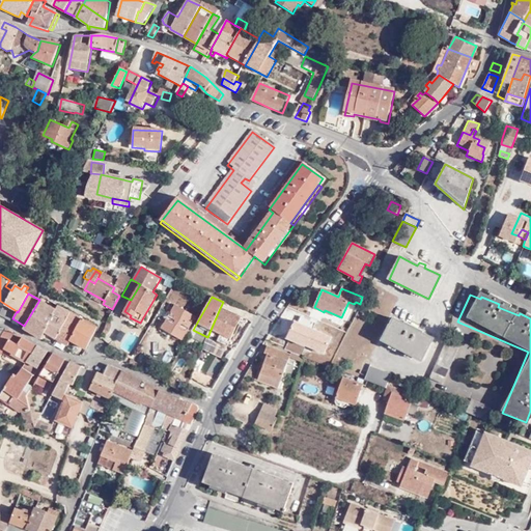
[(54,309),(39,300),(24,326),(38,335),(44,337),(46,333),(56,310),(54,309)]
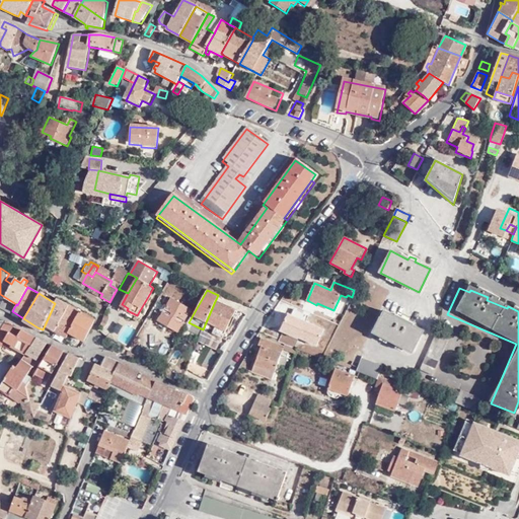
[(56,299),(55,303),(45,325),(56,331),(69,306),(56,299)]
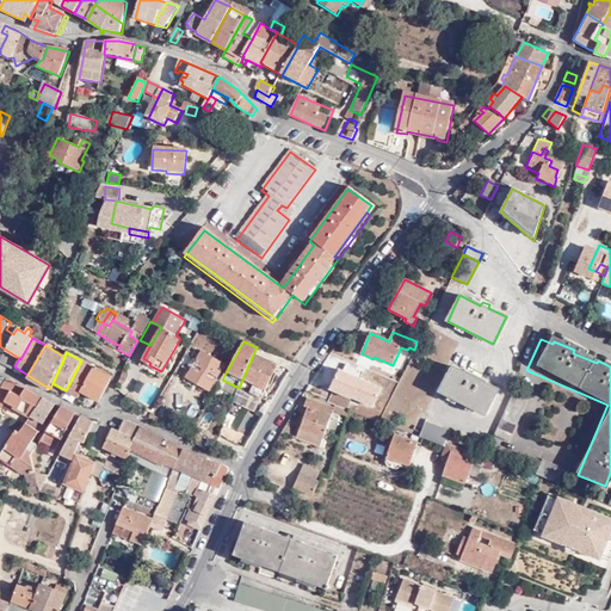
[(203,352),(191,374),(204,382),(202,388),(211,394),(227,365),(203,352)]
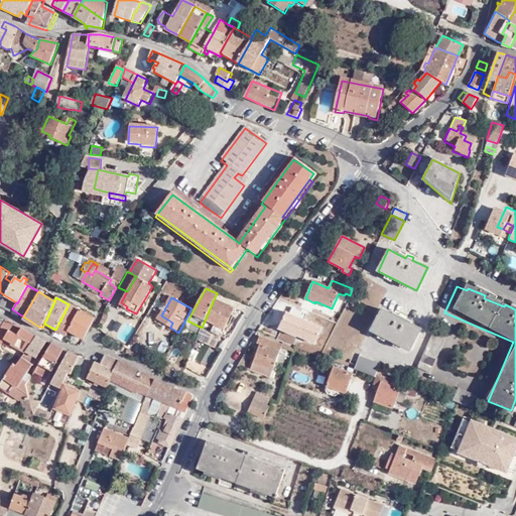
[(314,303),(305,298),(302,304),(329,315),(332,308),(315,301),(314,303)]
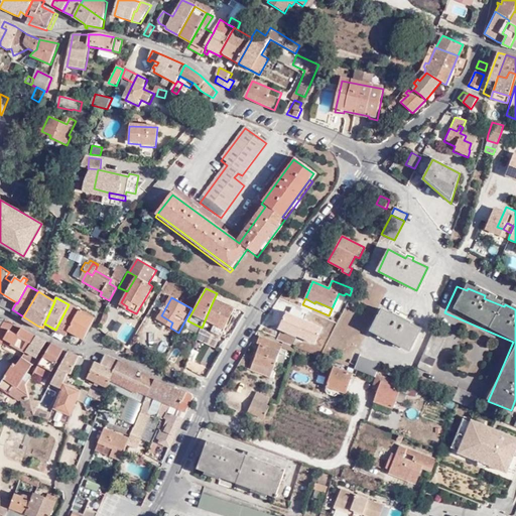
[(221,337),(235,309),(214,299),(202,328),(221,337)]
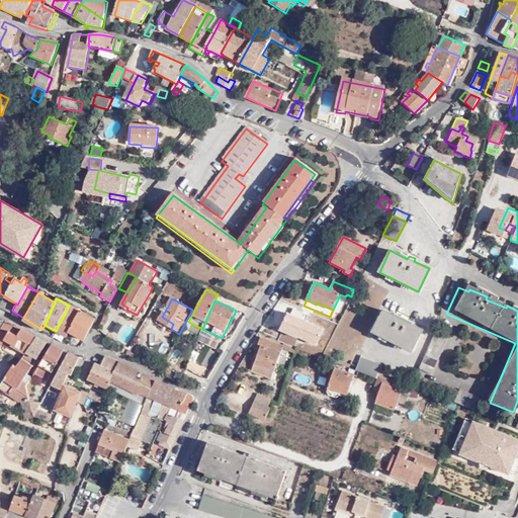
[(80,312),(69,306),(56,331),(67,337),(69,333),(80,312)]
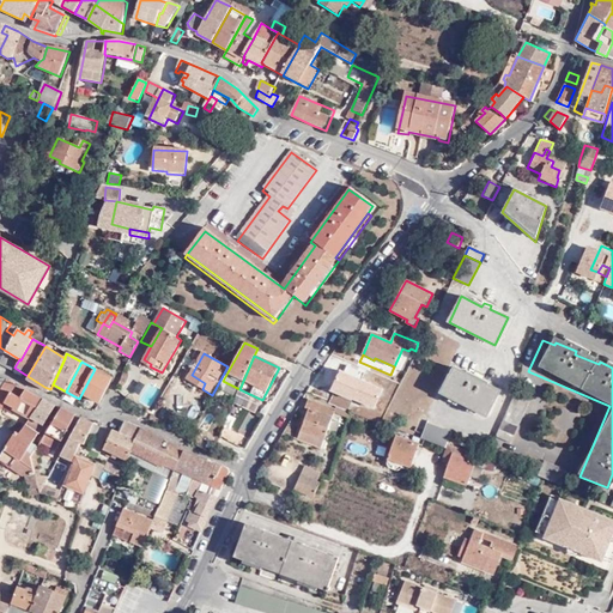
[(26,380),(28,376),(14,368),(12,371),(26,380)]
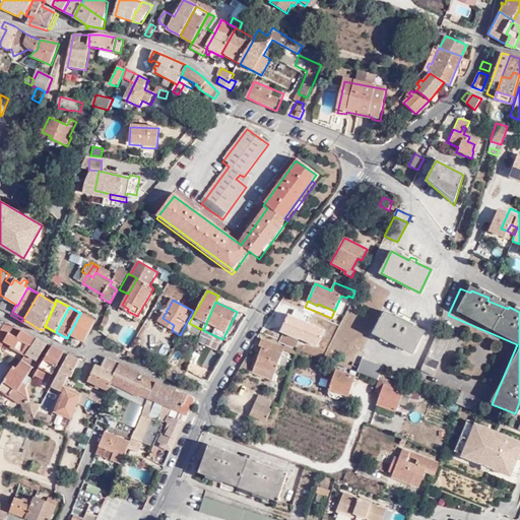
[(411,350),(420,329),(404,322),(406,318),(400,315),(398,318),(384,312),(374,333),(411,350)]
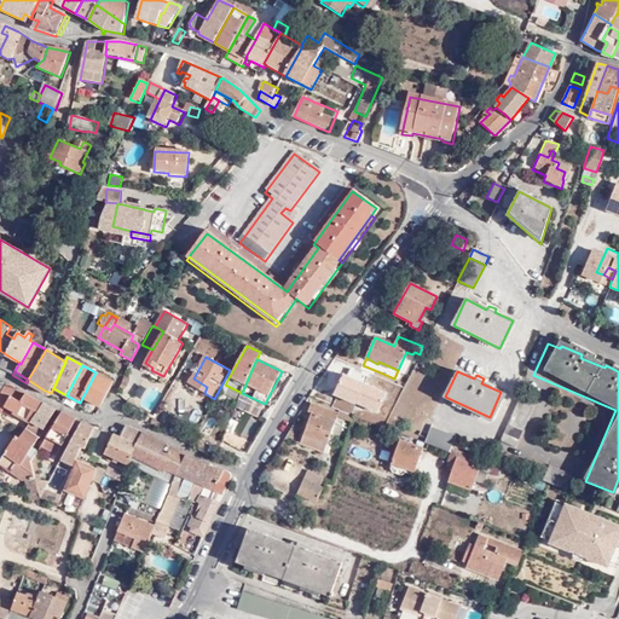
[(114,382),(96,372),(82,398),(100,408),(114,382)]
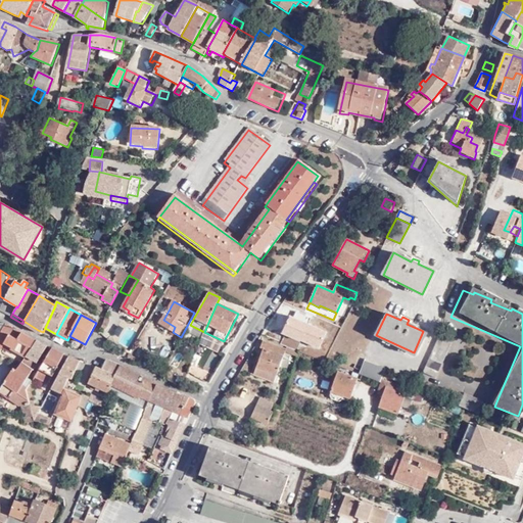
[(175,327),(163,320),(160,325),(173,332),(175,327)]
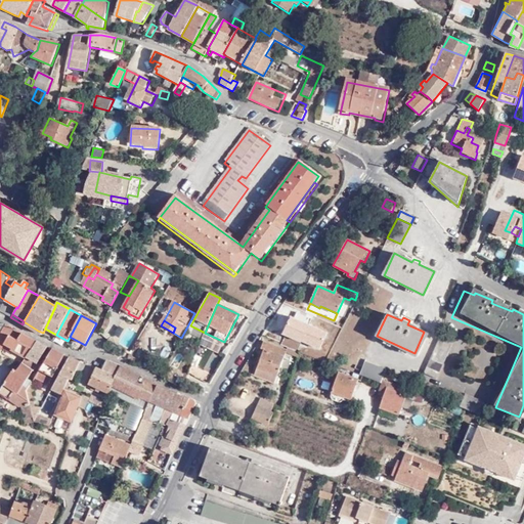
[(38,331),(24,321),(23,324),(32,331),(36,333),(38,331)]
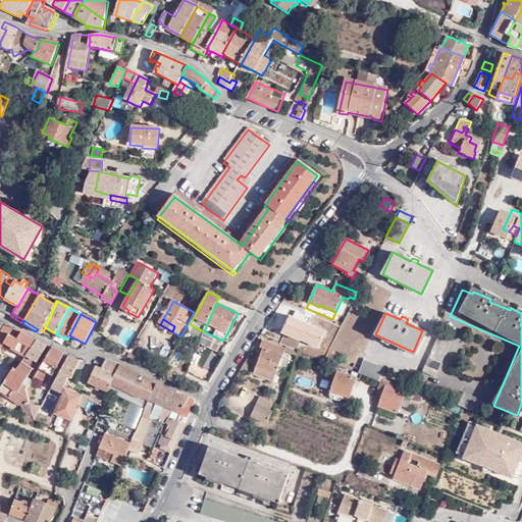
[(37,341),(6,324),(0,323),(0,344),(3,346),(4,344),(11,348),(11,349),(24,357),(37,341)]
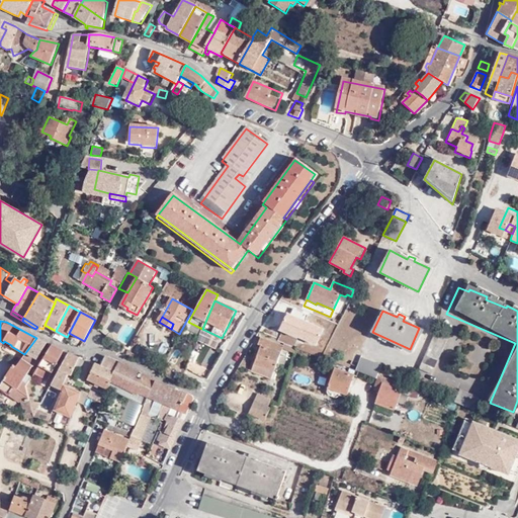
[(429,338),(418,369),(432,374),(446,334),(432,329),(429,338)]
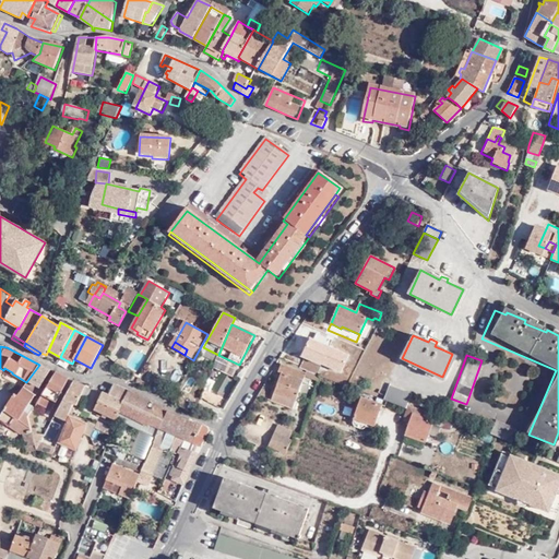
[(45,368),(39,365),(26,382),(39,389),(47,377),(45,368)]
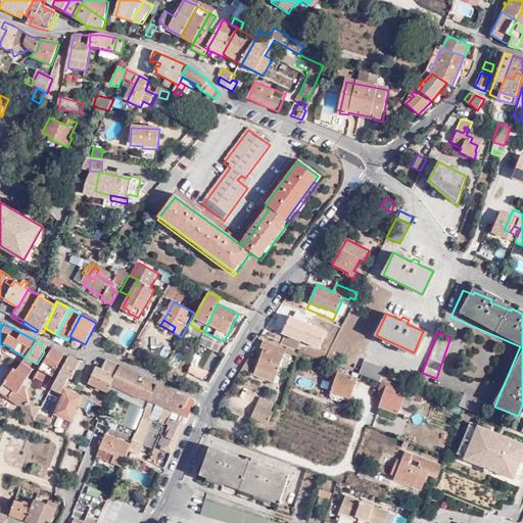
[(298,351),(286,347),(286,349),(262,341),(259,348),(262,349),(255,368),(277,375),(285,350),(297,354),(298,351)]
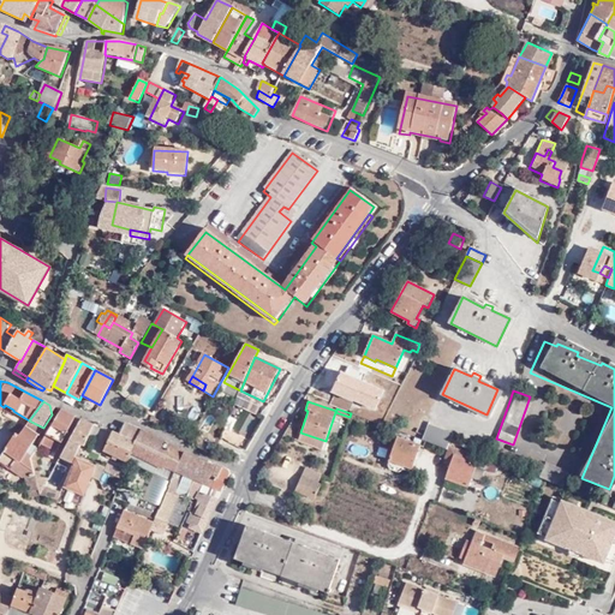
[(11,415),(13,411),(13,410),(5,405),(4,407),(1,410),(11,415)]
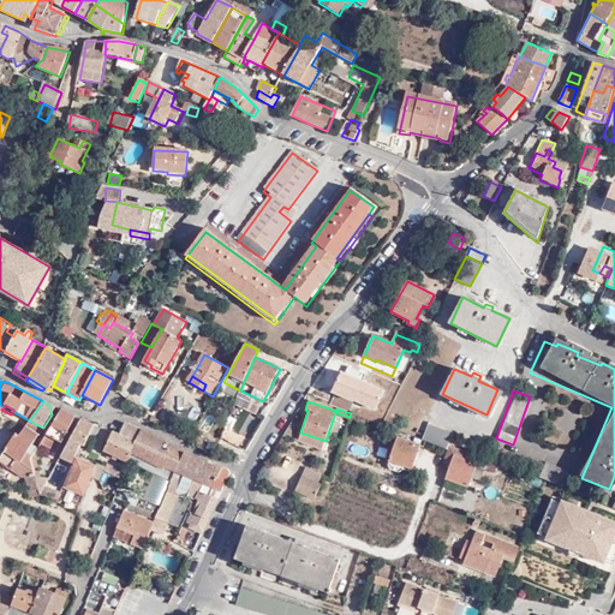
[(58,452),(77,417),(61,410),(41,443),(58,452)]
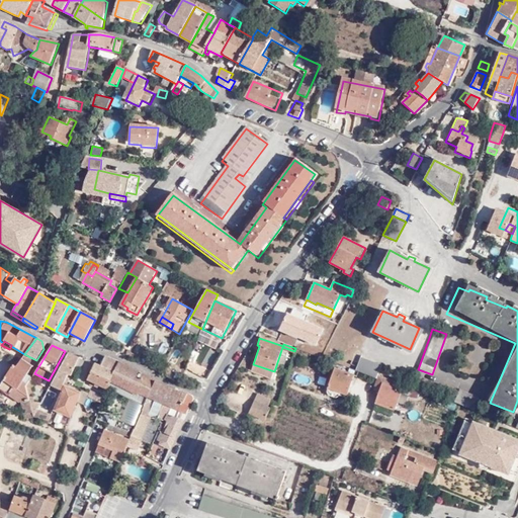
[(36,360),(24,354),(15,367),(12,365),(0,384),(0,390),(16,401),(21,400),(29,399),(26,385),(29,380),(31,377),(26,375),(27,374),(36,360)]
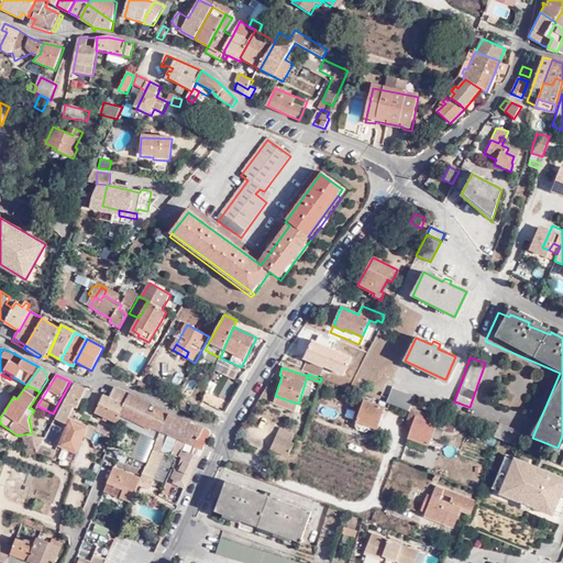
[(78,409),(80,403),(86,389),(79,387),(76,392),(73,389),(56,419),(66,424),(69,418),(74,408),(78,409)]
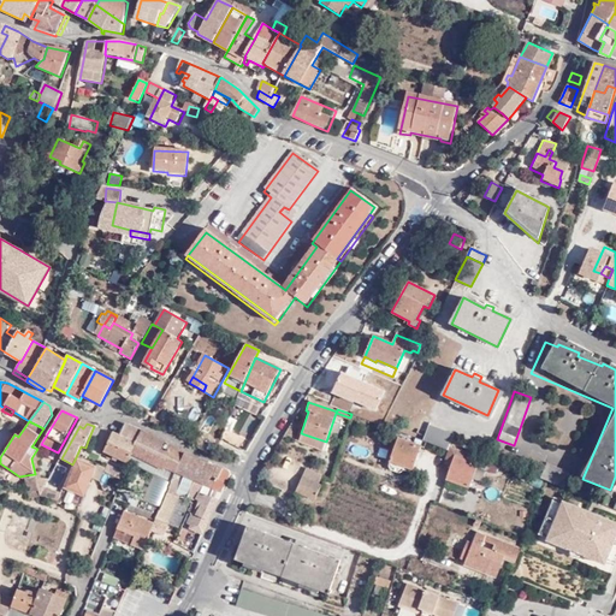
[(430,424),(424,440),(449,450),(451,440),(455,432),(430,424)]
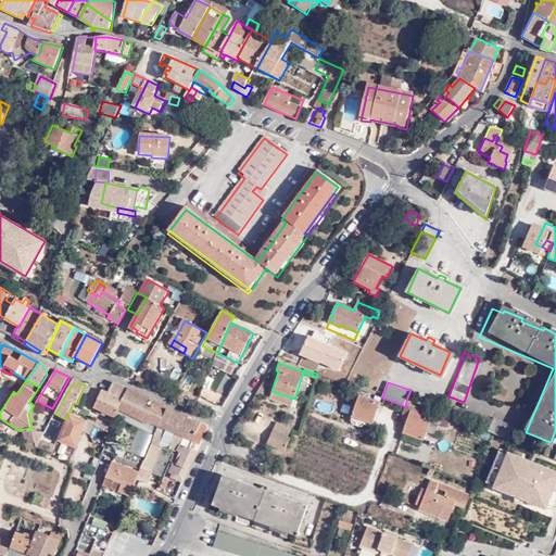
[(85,399),(90,386),(86,383),(85,384),(79,397),(85,399)]
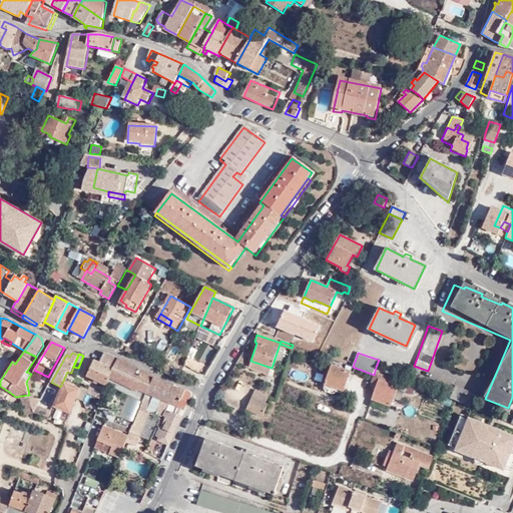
[(108,380),(117,359),(104,354),(99,364),(93,361),(86,377),(106,386),(108,380)]
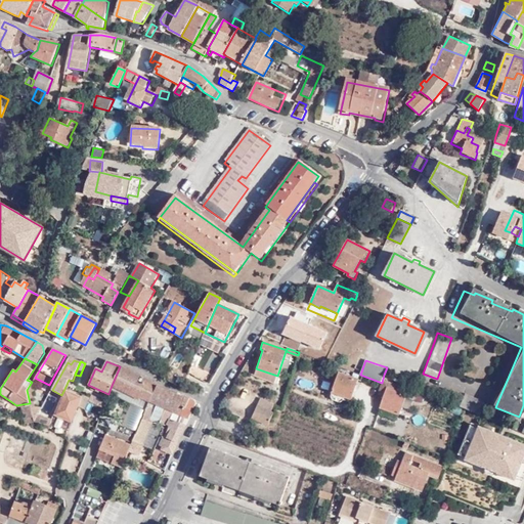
[(149,401),(158,385),(155,384),(131,370),(120,366),(111,388),(108,394),(116,397),(119,389),(140,400),(142,398),(149,401)]
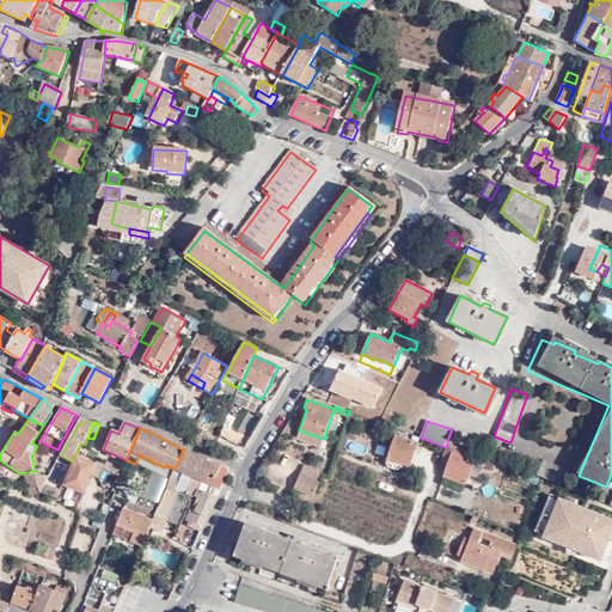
[(324,439),(299,430),(297,440),(320,448),(324,439)]
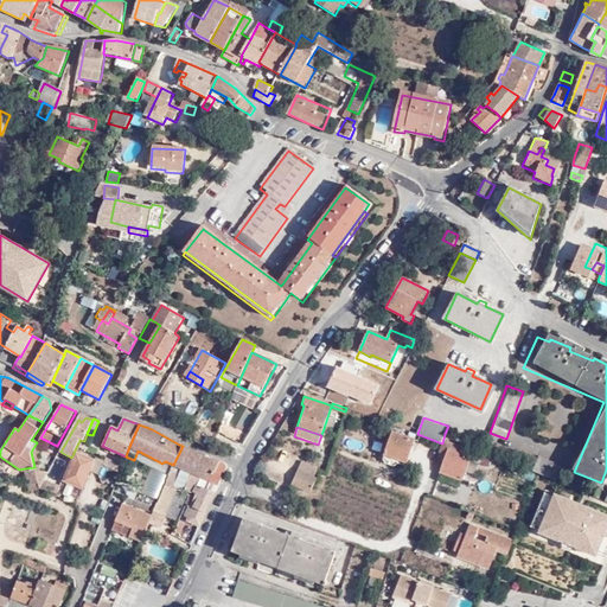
[(408,462),(415,440),(393,433),(383,460),(384,464),(395,466),(400,465),(401,460),(408,462)]
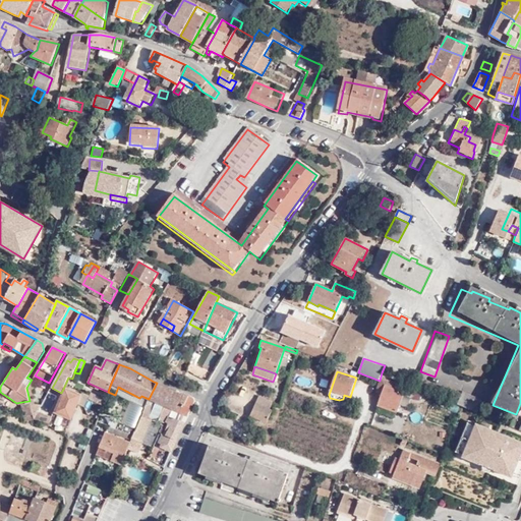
[(404,392),(406,385),(402,383),(401,385),(381,379),(378,389),(383,391),(378,405),(399,411),(401,405),(406,393),(404,392)]
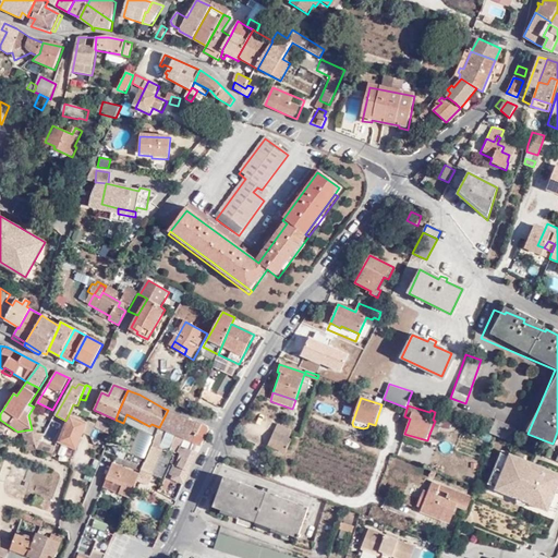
[(33,435),(37,434),(34,420),(37,413),(32,410),(28,415),(32,429),(33,435)]
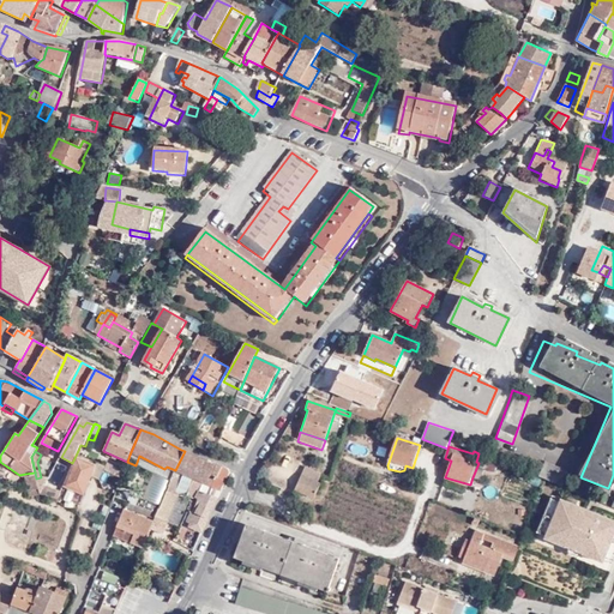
[(210,486),(222,491),(229,476),(229,470),(185,451),(175,470),(166,492),(174,495),(176,491),(184,474),(203,482),(210,486)]
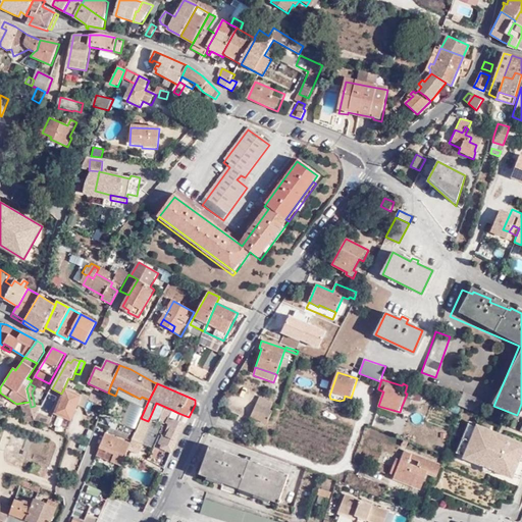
[(416,387),(407,385),(405,393),(407,394),(402,406),(409,408),(416,387)]
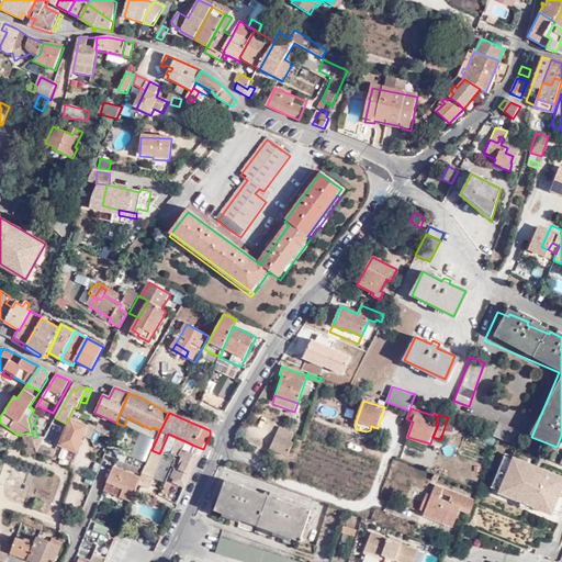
[(60,438),(60,439),(62,440),(59,444),(77,451),(87,427),(70,419),(67,427),(65,426),(60,438)]
